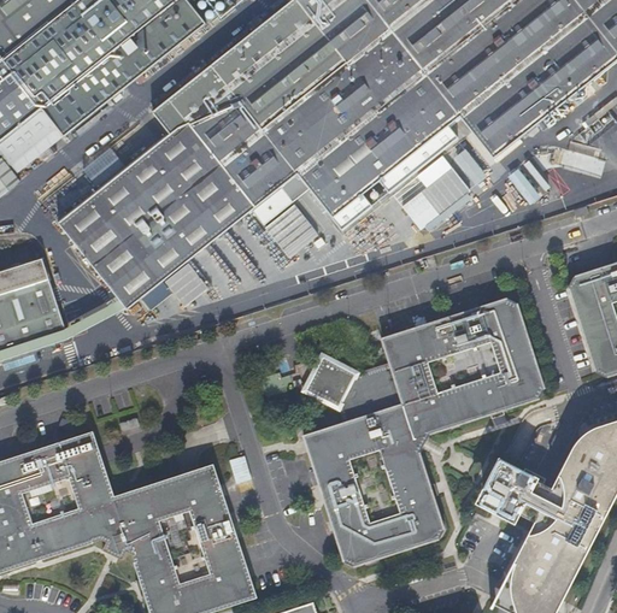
[(0,0),(0,52),(4,58),(42,106),(57,124),(64,134),(207,21),(191,0),(291,0),(153,110),(169,129),(170,131),(58,220),(127,307),(204,246),(210,241),(221,233),(227,228),(252,208),(289,255),(318,233),(293,200),(310,187),(333,217),(344,207),(350,202),(360,194),(366,189),(377,181),(388,172),(399,164),(430,139),(440,131),(445,128),(456,119),(460,116),(463,118),(494,158),(571,95),(582,87),(616,59),(616,0),(0,0)]
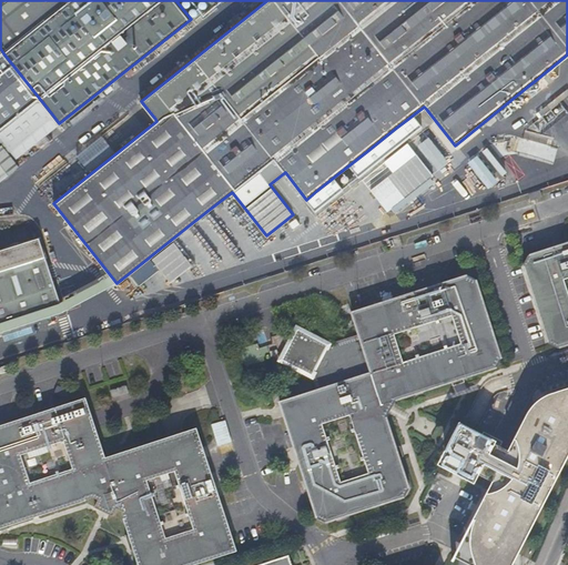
[(0,128),(39,98),(3,53),(0,56),(0,128)]
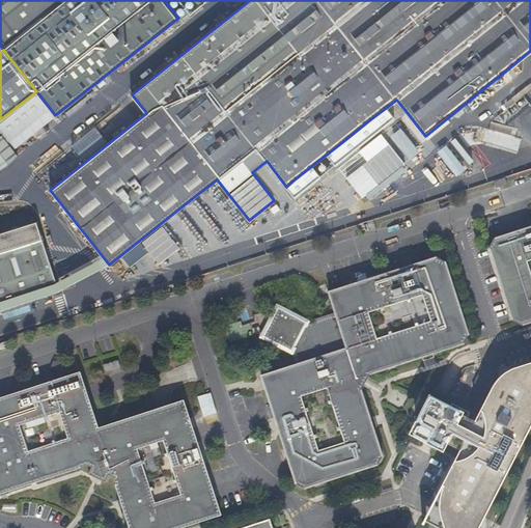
[(501,75),(492,82),(498,89),(507,82),(501,75)]
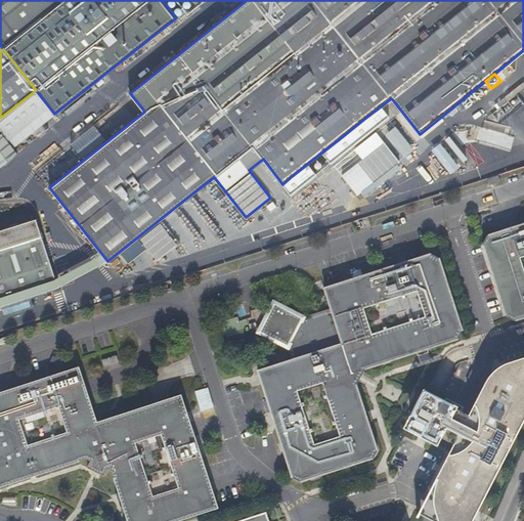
[(0,126),(8,137),(48,105),(36,90),(0,118),(0,126)]
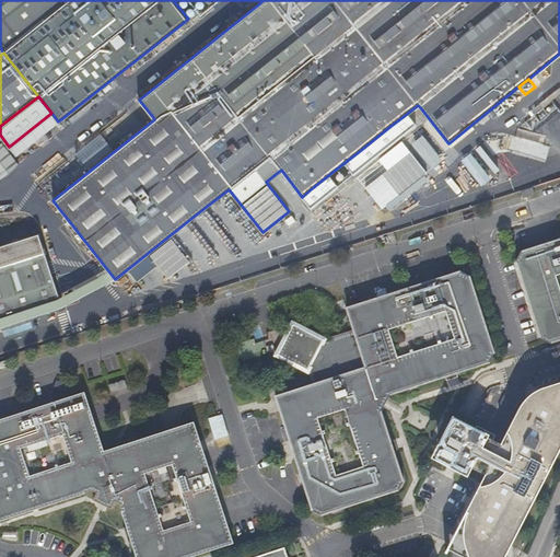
[(427,172),(391,126),(362,149),(398,194),(427,172)]
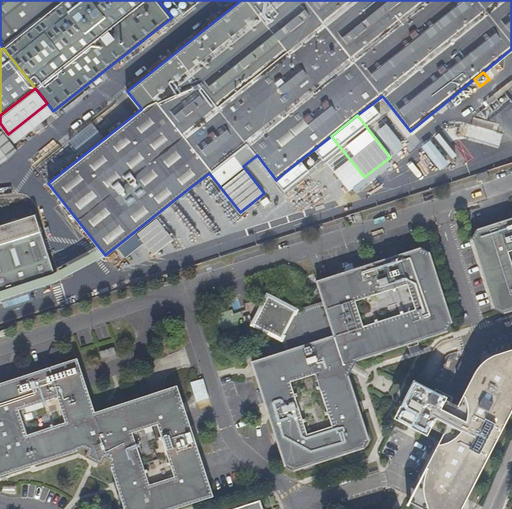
[(214,223),(188,189),(183,193),(210,226),(214,223)]
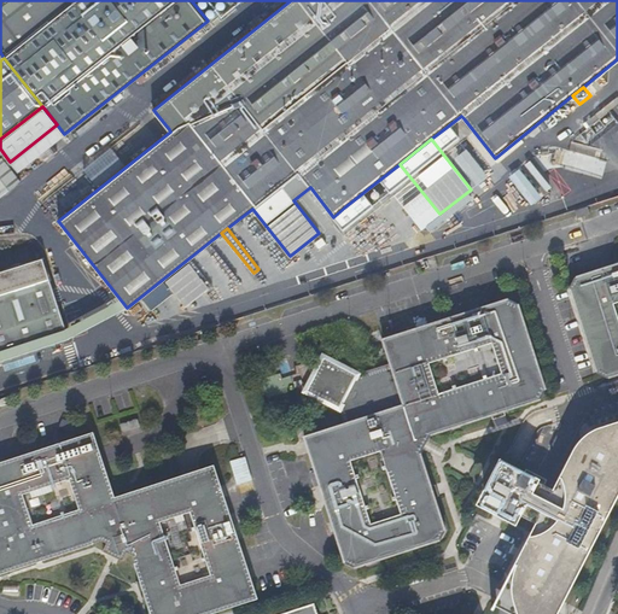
[(237,275),(210,241),(204,246),(231,280),(237,275)]
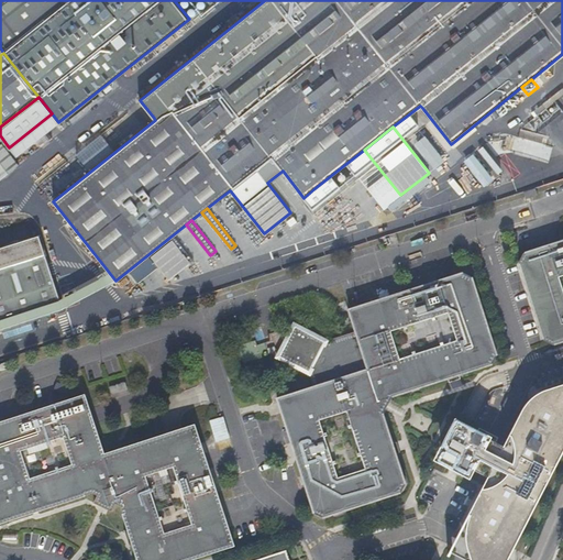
[(0,326),(62,307),(39,234),(0,246),(0,326)]
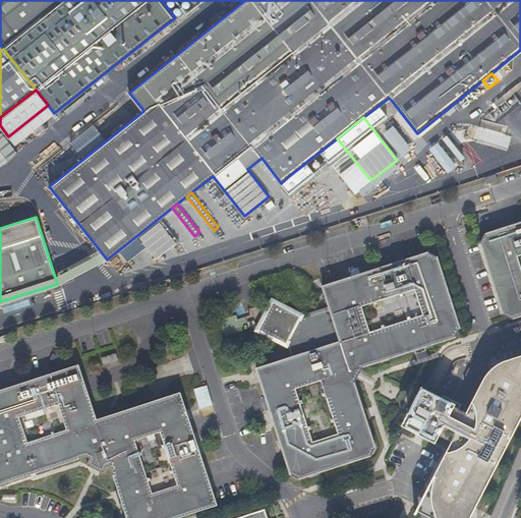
[(479,238),(504,312),(513,317),(520,313),(520,219),(484,232),(479,238)]
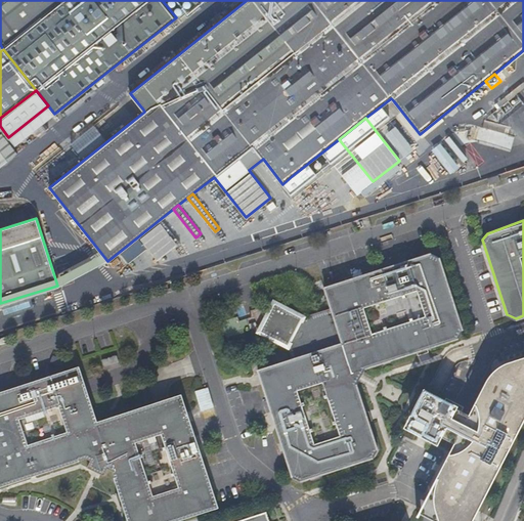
[(455,336),(459,327),(434,256),(427,252),(323,287),(331,307),(302,317),(273,302),(259,330),(287,345),(291,358),(257,370),(292,476),(300,480),(373,457),(377,448),(354,383),(362,367),(455,336)]
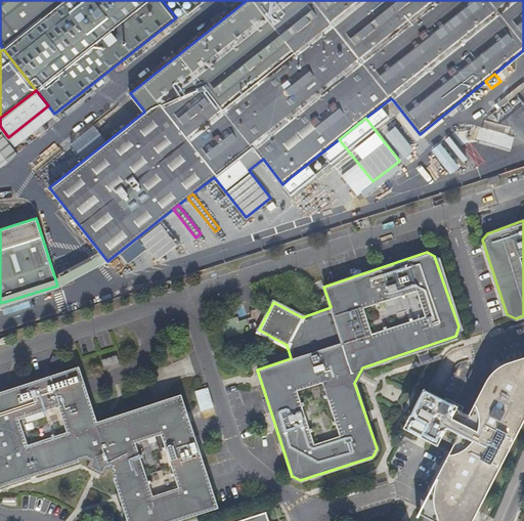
[(100,357),(104,366),(119,361),(116,352),(100,357)]
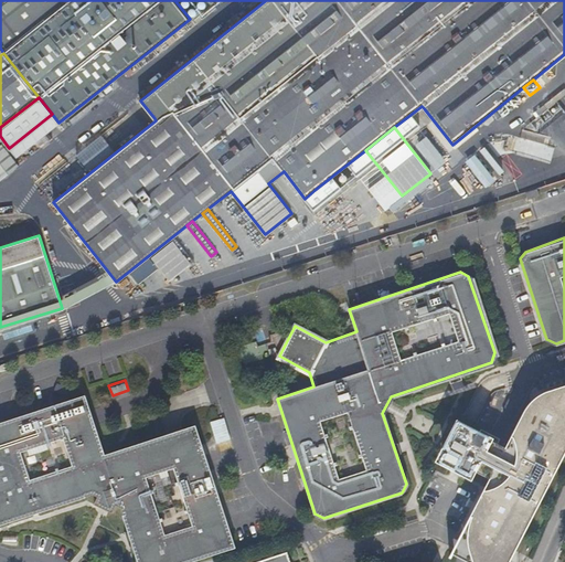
[(504,446),(497,442),(499,436),(480,427),(478,432),(457,422),(441,453),(452,458),(450,464),(456,467),(460,469),(459,472),(470,477),(470,476),(473,469),(489,477),(465,525),(458,539),(452,548),(449,555),(451,557),(452,553),(461,558),(471,561),(508,561),(513,553),(564,451),(564,383),(543,391),(537,394),(531,400),(525,405),(504,446)]
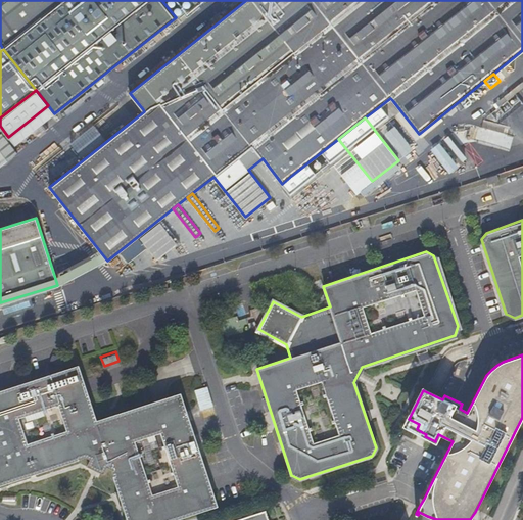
[(87,463),(87,464),(100,470),(103,472),(106,466),(110,469),(116,487),(127,519),(171,519),(217,506),(180,393),(96,420),(78,365),(0,390),(0,483),(36,472),(85,457),(89,459),(87,463)]
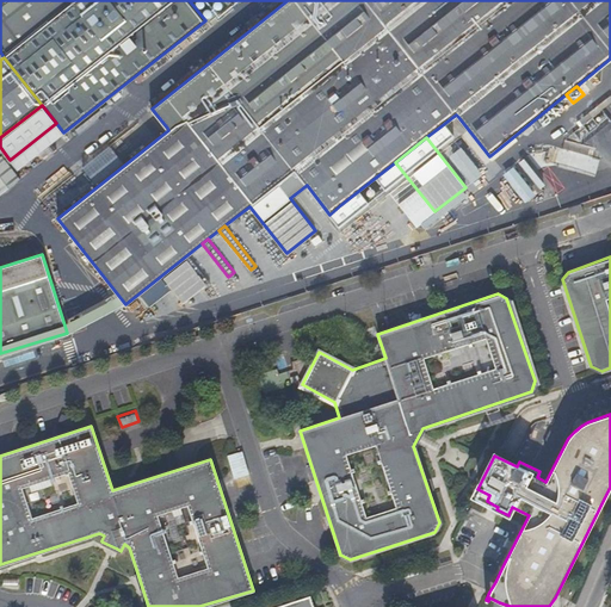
[(313,606),(309,595),(270,606),(313,606)]
